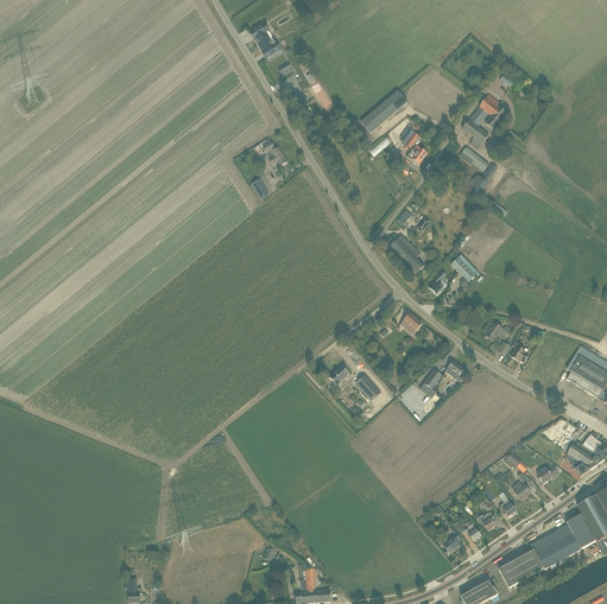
[(264,21),(250,31),(253,37),(254,36),(263,50),(261,50),(265,56),(279,48),(276,42),(272,43),(264,30),(267,27),(264,21)]
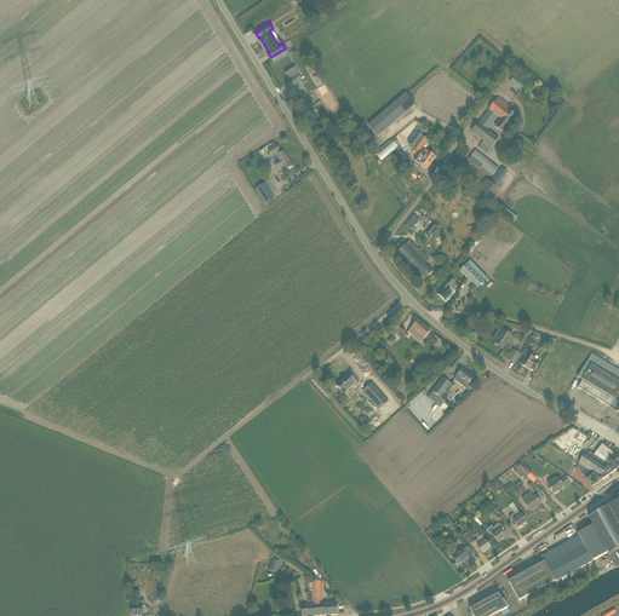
[(296,65),(293,62),(282,68),(285,73),(296,65)]
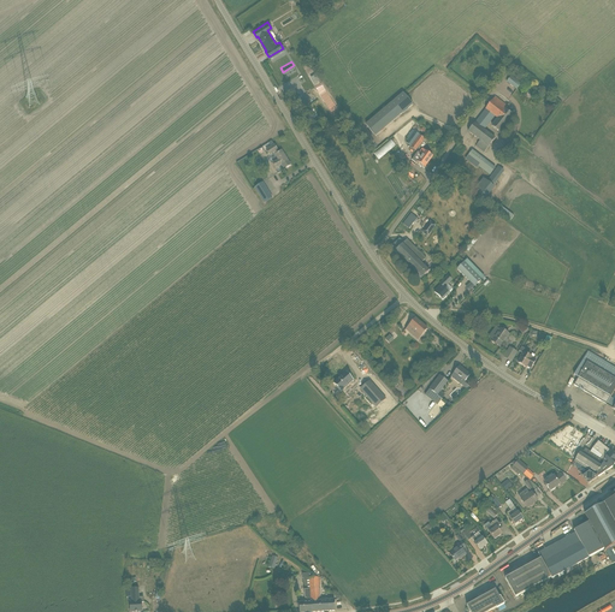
[(506,79),(514,85),(515,87),(521,79),(512,72),(506,79)]
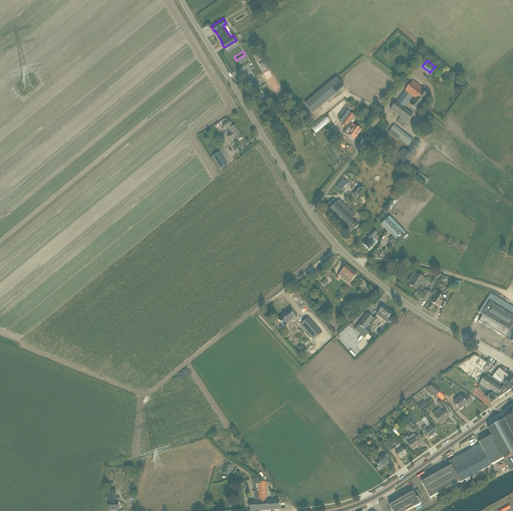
[(335,91),(343,84),(335,75),(328,81),(335,91)]
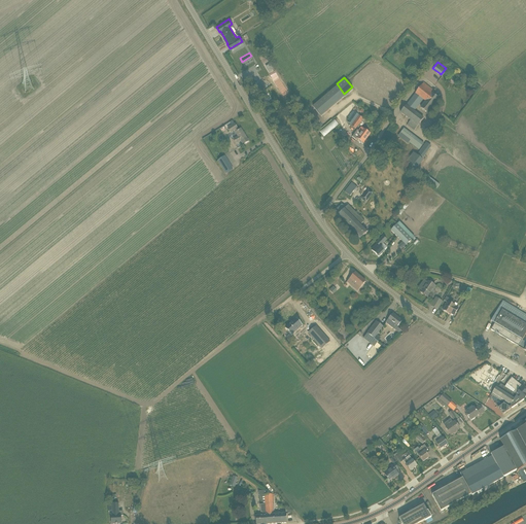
[(414,128),(422,116),(423,116),(413,108),(422,98),(424,99),(419,105),(426,111),(437,97),(431,92),(433,89),(423,80),(414,91),(415,91),(399,110),(410,117),(406,121),(414,128)]
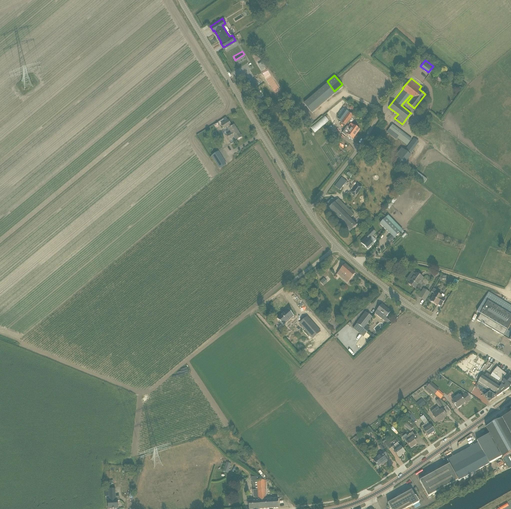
[(344,123),(352,113),(342,105),(336,113),(338,114),(336,116),(340,119),(340,120),(344,123)]
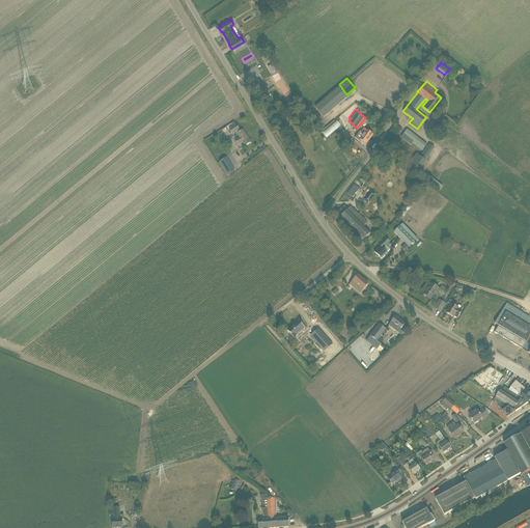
[(231,131),(234,129),(239,135),(234,138),(238,142),(242,139),(244,143),(250,140),(242,128),(240,129),(239,127),(235,122),(228,127),(231,131)]
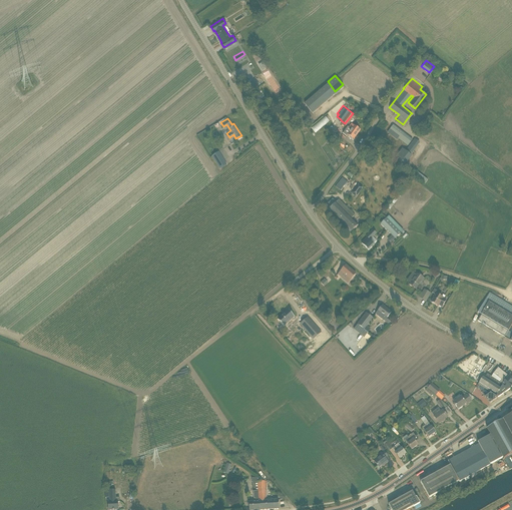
[(346,133),(347,132),(353,136),(360,127),(351,121),(348,125),(347,124),(342,130),(346,133)]
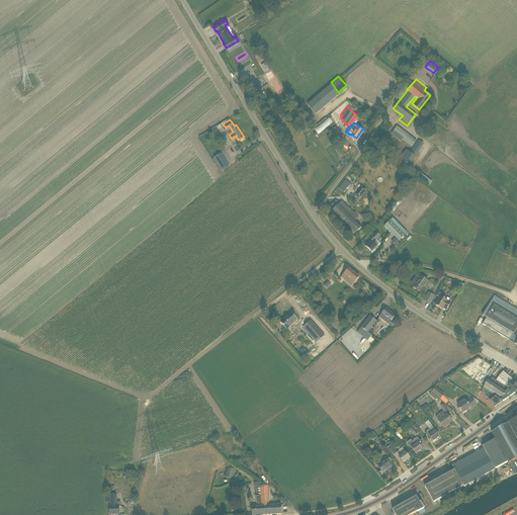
[(405,132),(396,124),(393,127),(403,136),(405,132)]
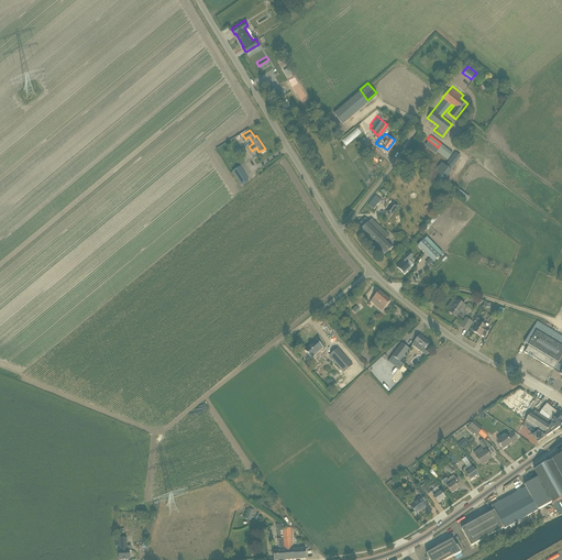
[(248,178),(240,164),(232,168),(240,183),(248,178)]
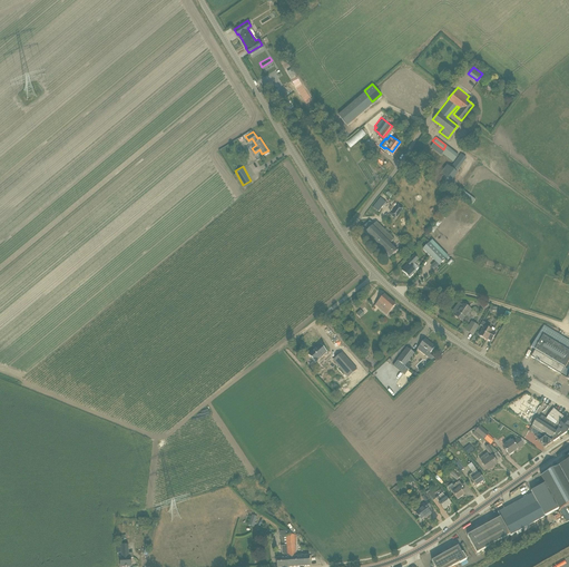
[(383,197),(382,197),(380,195),(372,204),(378,209),(385,199),(383,197)]
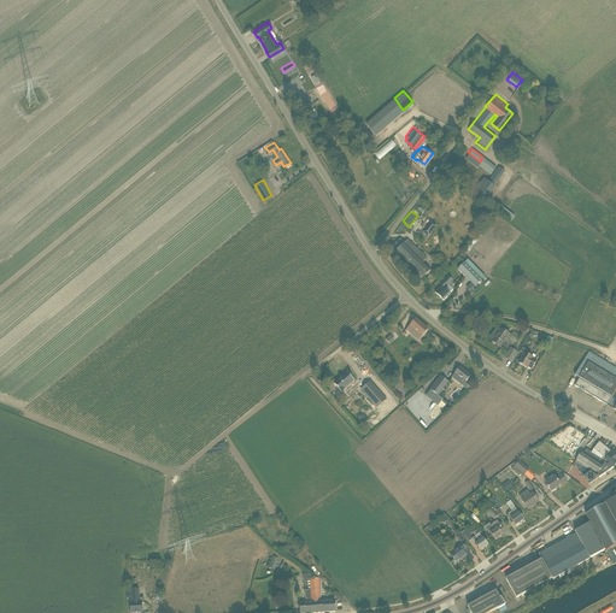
[(430,229),(435,223),(430,219),(426,225),(430,229)]
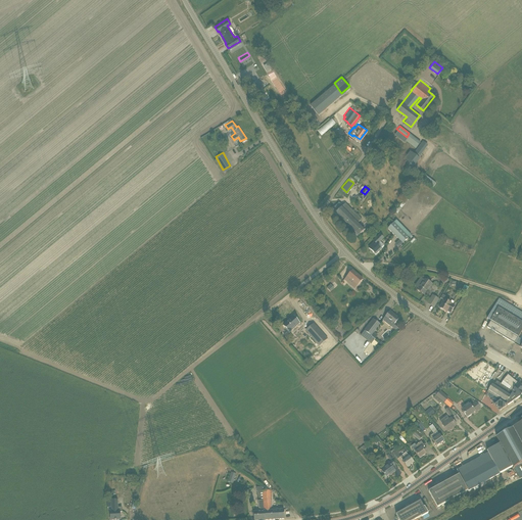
[(331,207),(357,234),(364,228),(358,221),(361,218),(344,201),(342,203),(338,200),(333,205),(331,207)]
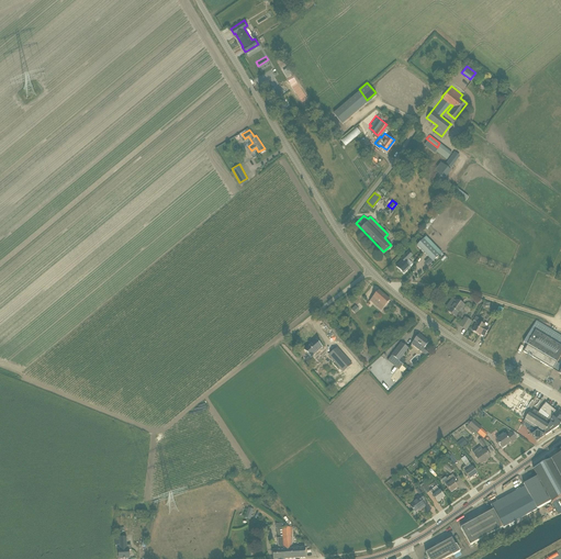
[(416,243),(424,250),(432,259),(438,253),(423,236),(416,243)]
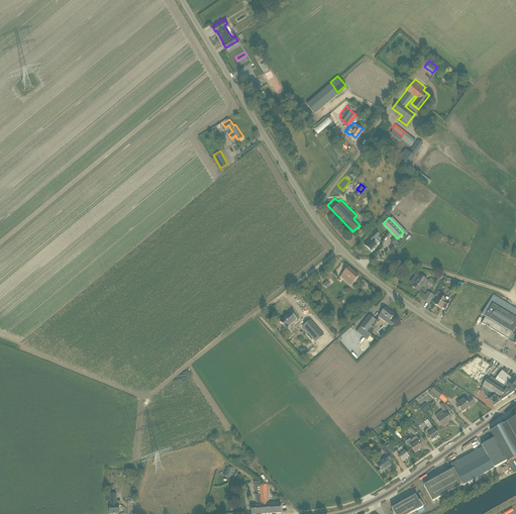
[(370,237),(364,242),(371,249),(377,243),(379,241),(379,239),(376,236),(375,236),(379,233),(375,229),(369,235),(370,237)]
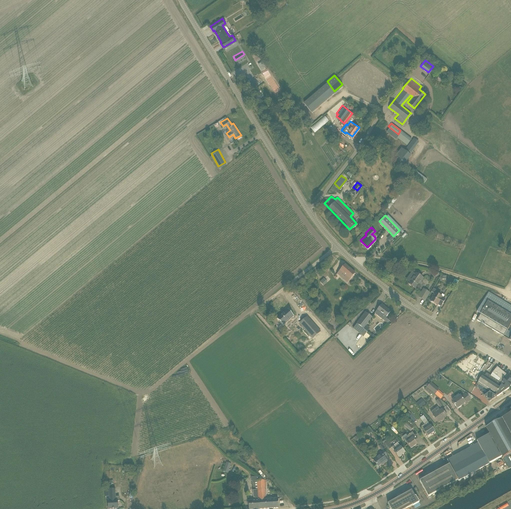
[(344,262),(336,271),(340,274),(342,271),(349,277),(354,271),(344,262)]
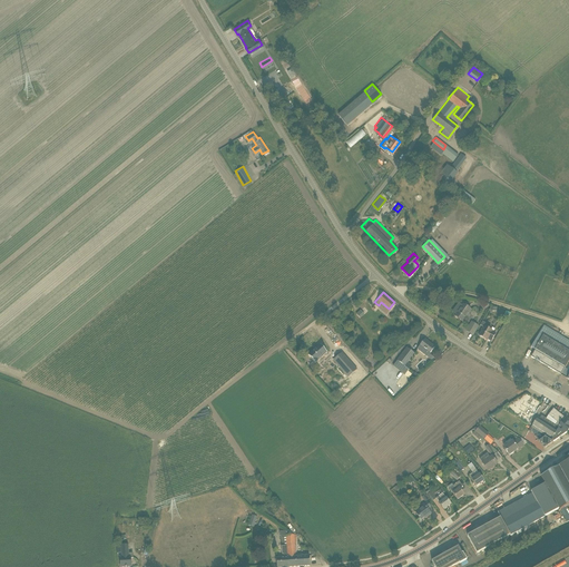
[(470,308),(462,302),(453,313),(462,320),(470,308)]
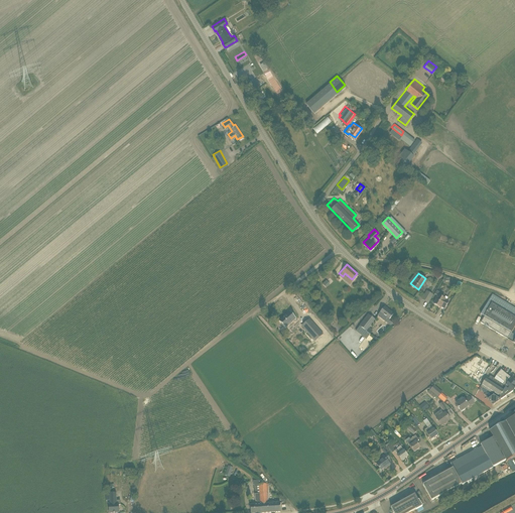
[(514,323),(514,315),(514,312),(514,305),(491,292),(487,299),(491,301),(483,313),(484,314),(480,321),(506,337),(510,331),(514,323)]
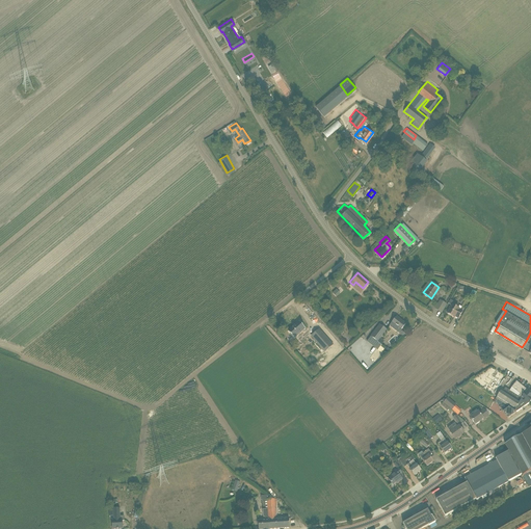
[(450,302),(448,306),(449,307),(446,311),(453,315),(453,314),(457,316),(461,309),(458,307),(451,302),(450,302)]
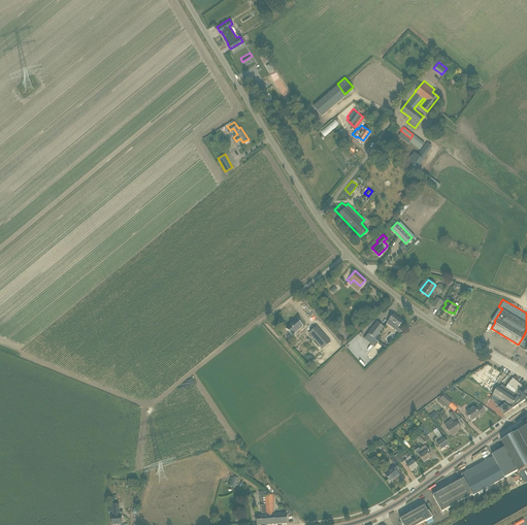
[(402,319),(393,312),(386,321),(395,328),(402,319)]
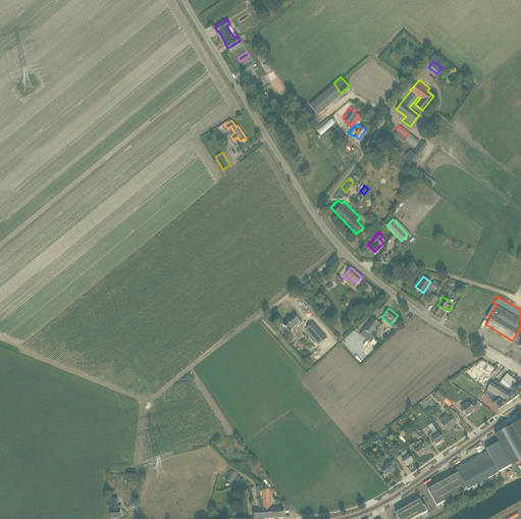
[(293,313),(281,322),(288,329),(299,320),(293,313)]
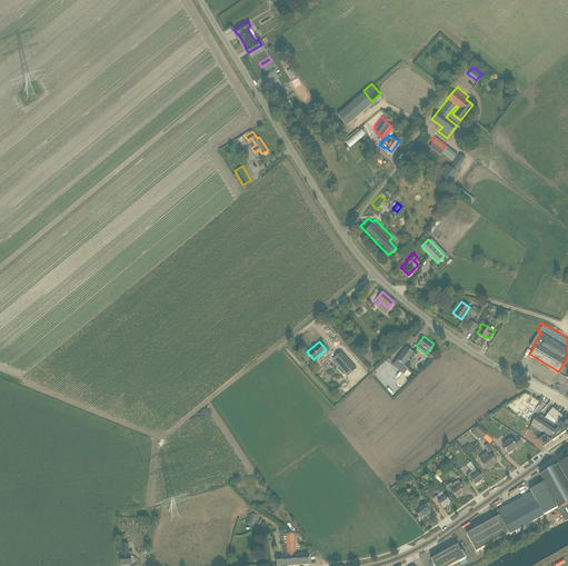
[(406,345),(396,357),(402,363),(412,350),(406,345)]
